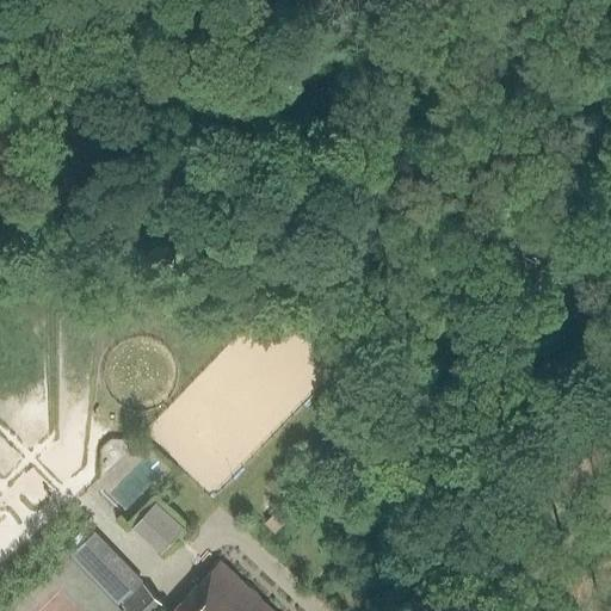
[(153,494),(127,522),(155,550),(181,523),(153,494)]
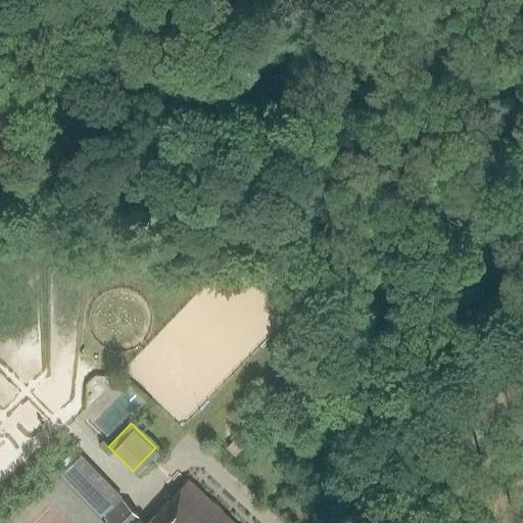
[(234,440),(225,448),(233,458),(242,449),(234,440)]
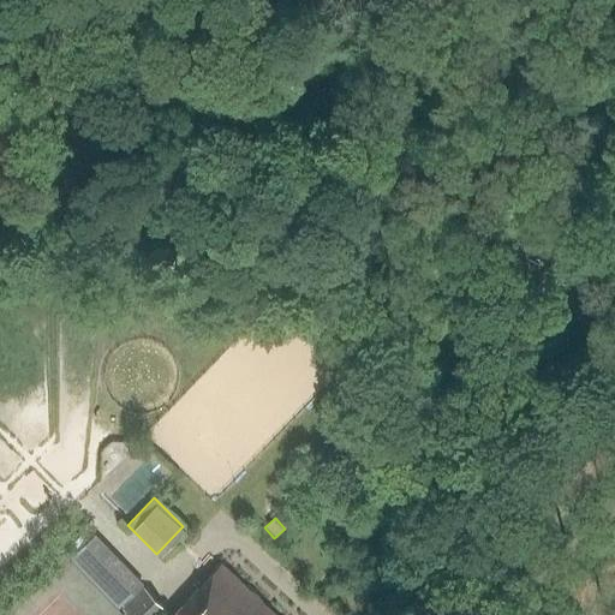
[(142,584),(97,537),(73,560),(119,607),(142,584)]
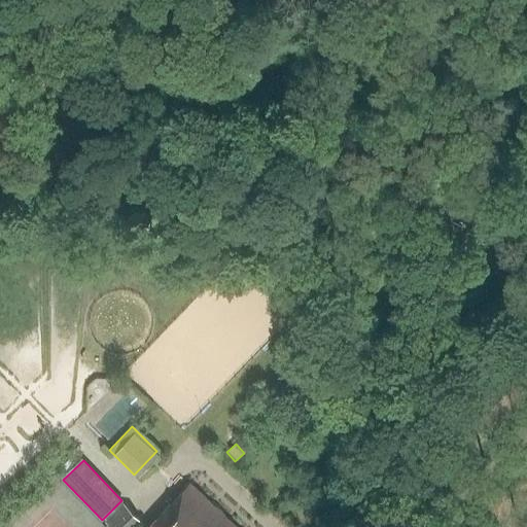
[(235,526),(189,484),(148,526),(235,526)]
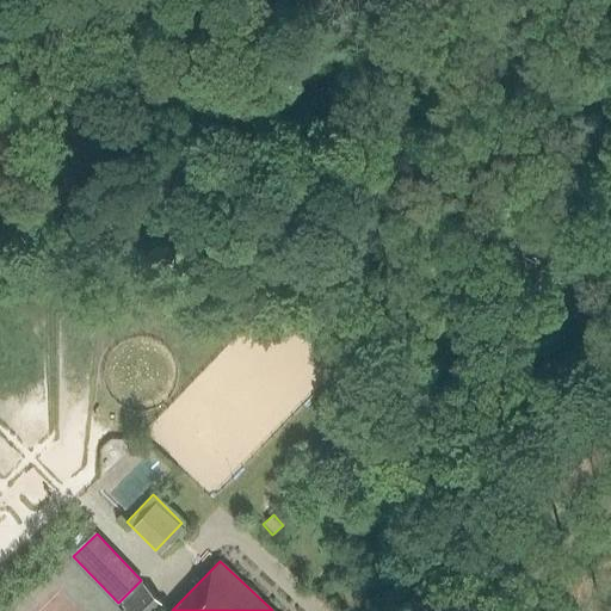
[(159,610),(164,605),(142,585),(122,606),(127,610),(159,610)]
